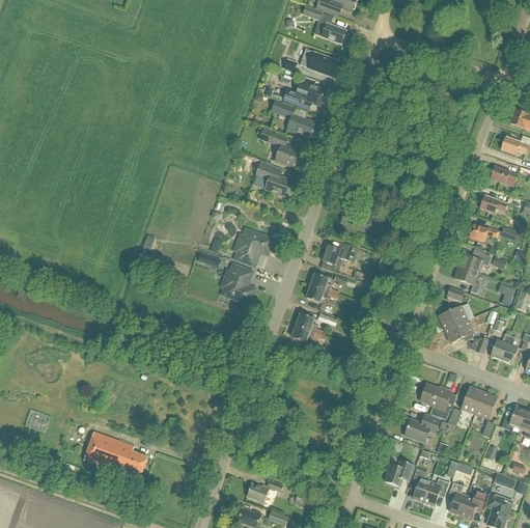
[(318,0),(316,7),(338,16),(341,8),(351,11),(354,4),(356,4),(356,3),(356,2),(356,0),(318,0)]
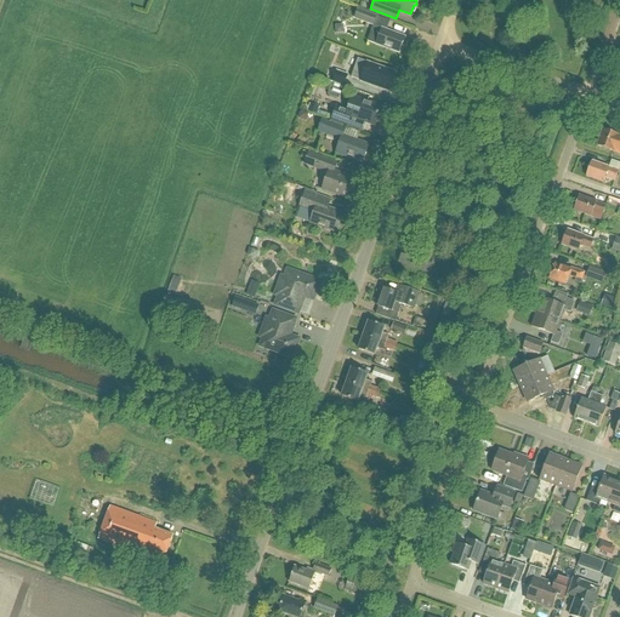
[(357,6),(353,16),(373,23),(376,13),(357,6)]
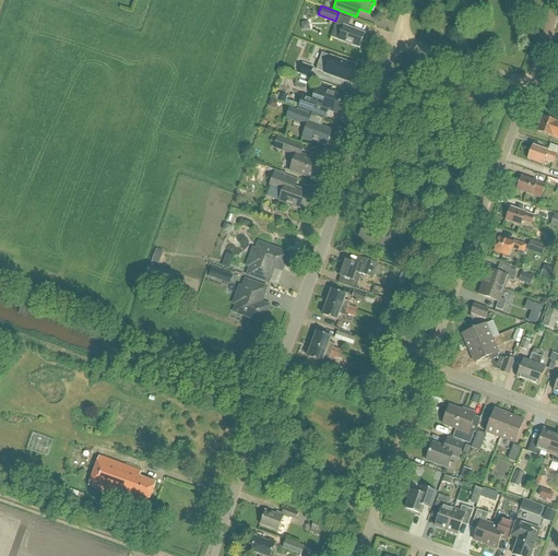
[(358,45),(364,31),(343,23),(337,37),(358,45)]
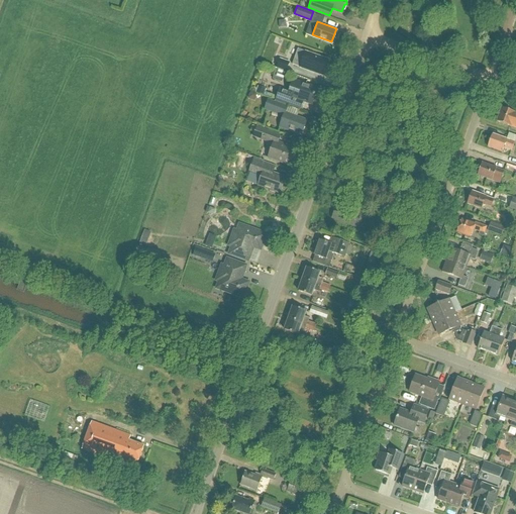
[(321,74),(327,58),(305,49),(299,66),(321,74)]
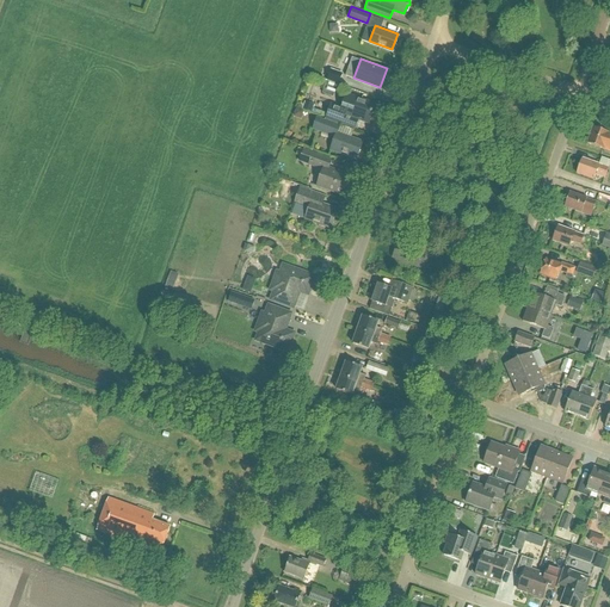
[(322,66),(319,76),(340,84),(344,73),(322,66)]
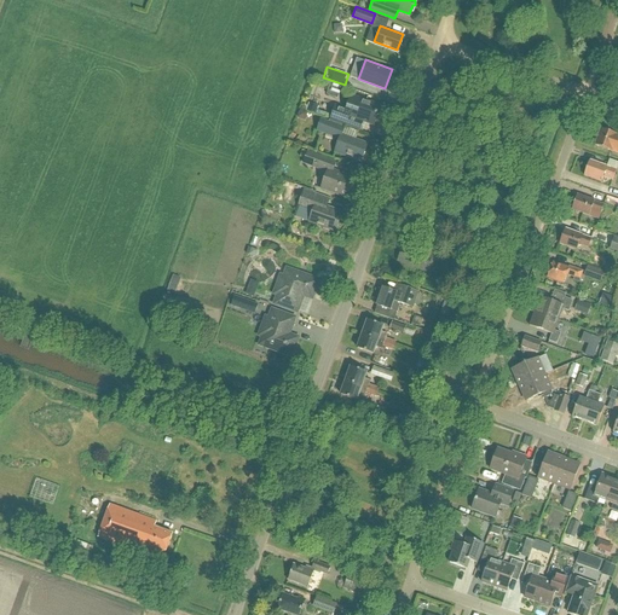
[(340,91),(342,85),(328,79),(325,87),(328,88),(327,92),(334,96),(335,90),(340,91)]
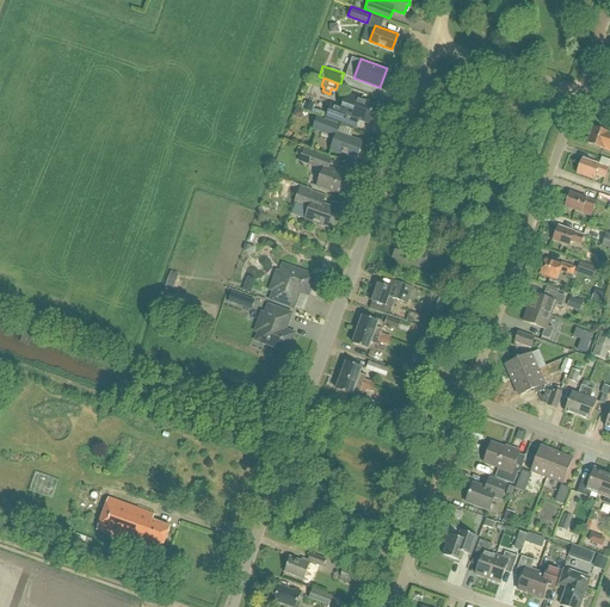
[(324,116),(340,122),(355,127),(357,118),(368,122),(374,101),(369,100),(371,95),(357,91),(356,95),(346,92),(342,105),(330,100),(324,116)]
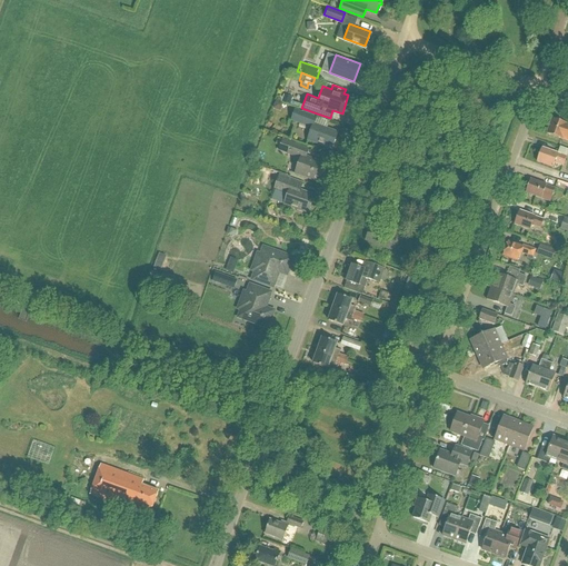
[(289,103),(292,96),(282,92),(280,100),(282,101),(289,103)]
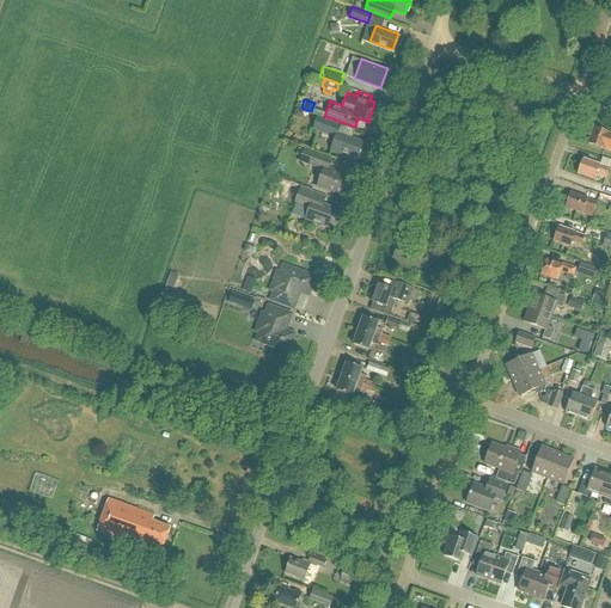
[(341,122),(324,116),(324,117),(316,115),(311,127),(334,135),(330,148),(355,158),(362,140),(338,130),(341,122)]
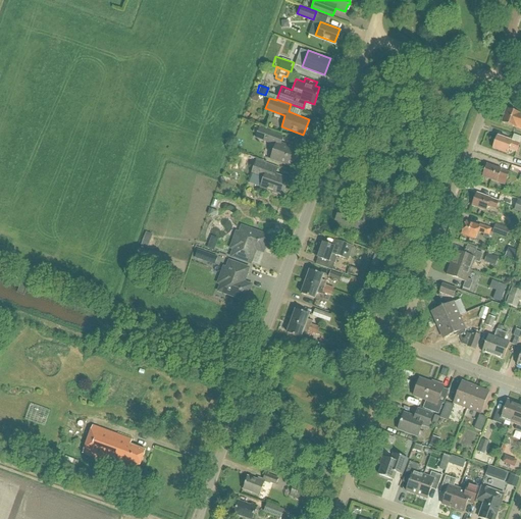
[(520,126),(520,112),(519,112),(520,111),(506,106),(501,120),(515,125),(520,126)]
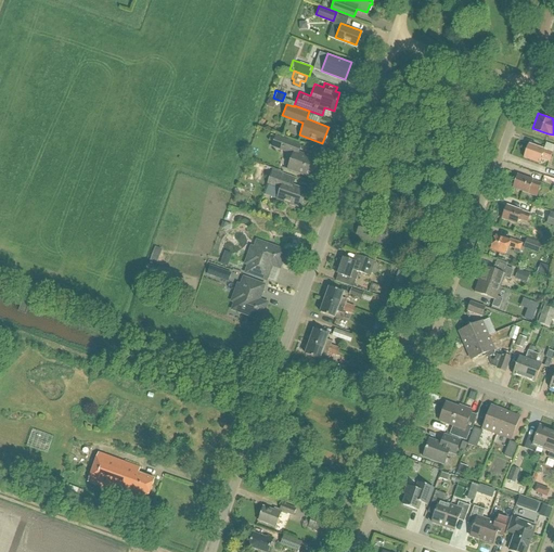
[(311,176),(317,158),(301,153),(303,152),(298,150),(300,143),(275,133),(273,141),(271,144),(293,152),(287,167),(311,176)]
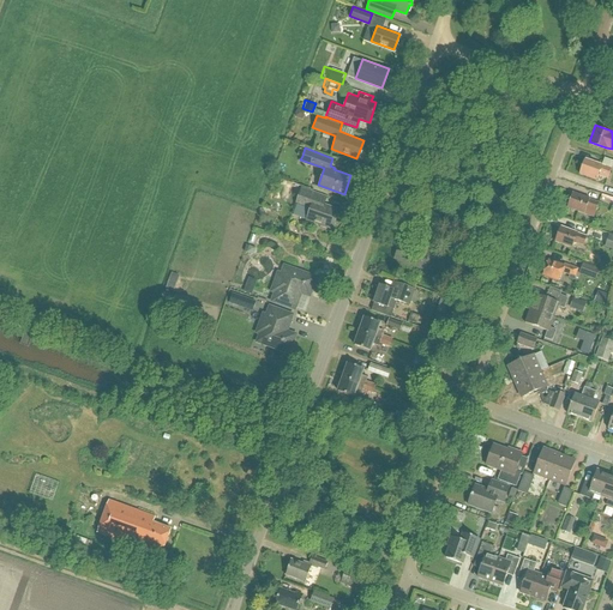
[(607,175),(611,167),(601,163),(583,157),(578,171),(596,177),(598,171),(607,175)]
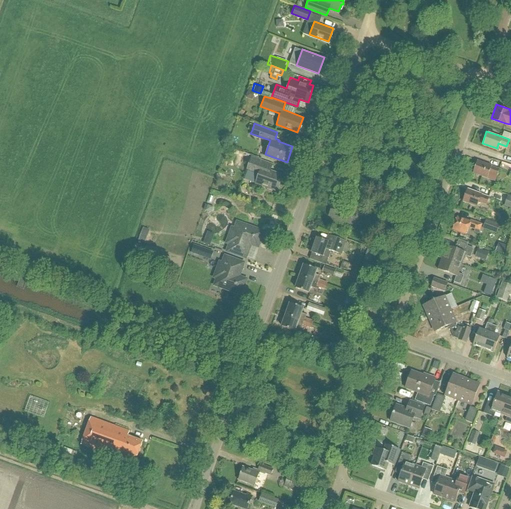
[(277,189),(282,174),(269,169),(271,163),(251,155),(246,167),(253,170),(250,179),(255,181),(277,189)]
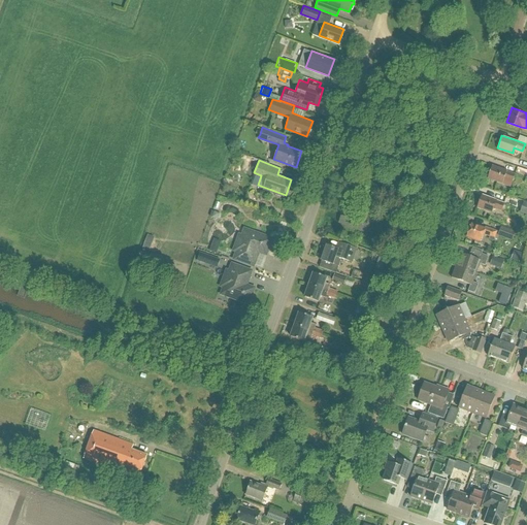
[(509,185),(512,179),(514,172),(506,169),(491,164),(487,176),(509,185)]
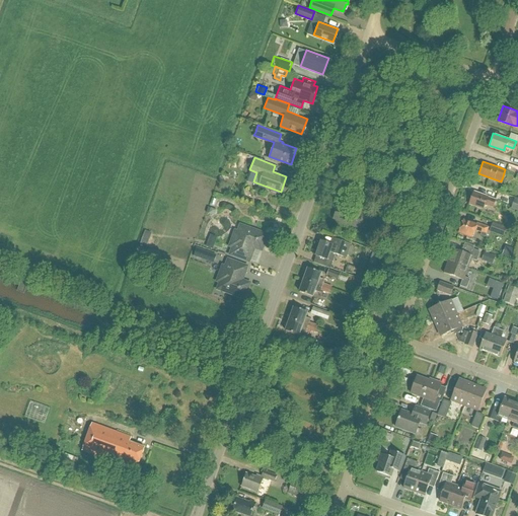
[(493,206),(495,199),(487,196),(488,196),(472,190),(468,202),(483,208),(485,203),(493,206)]
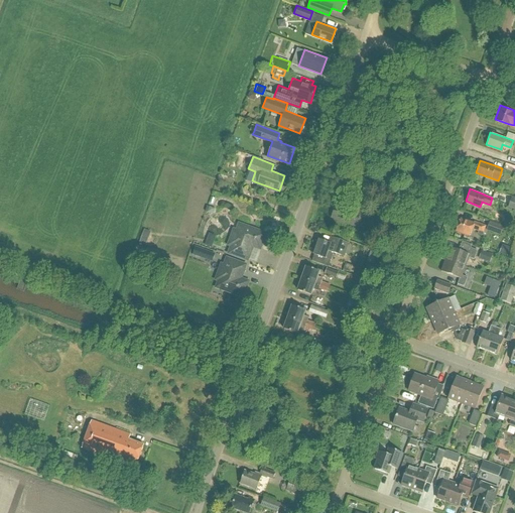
[(356,224),(364,200),(360,199),(356,209),(336,202),(331,216),(356,224)]
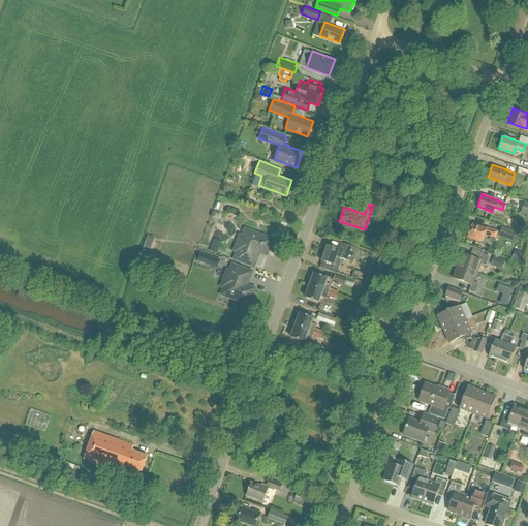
[(485,227),(471,222),(467,235),(480,240),(484,233),(490,235),(489,237),(494,239),(497,229),(486,225),(485,227)]
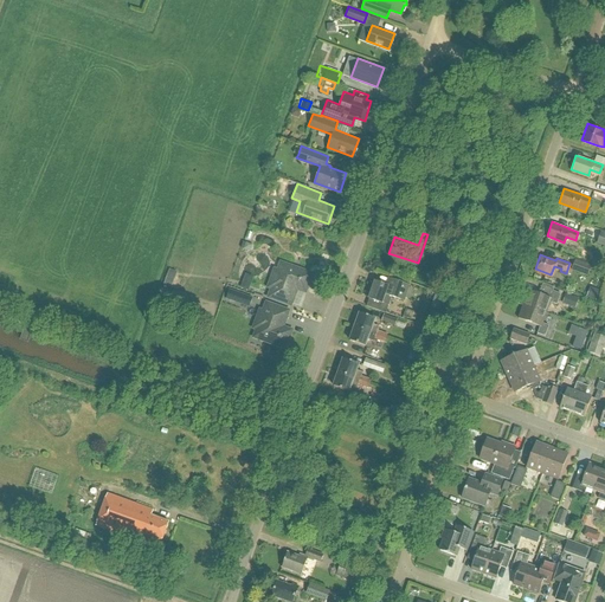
[(586,274),(590,264),(573,258),(570,267),(586,274)]
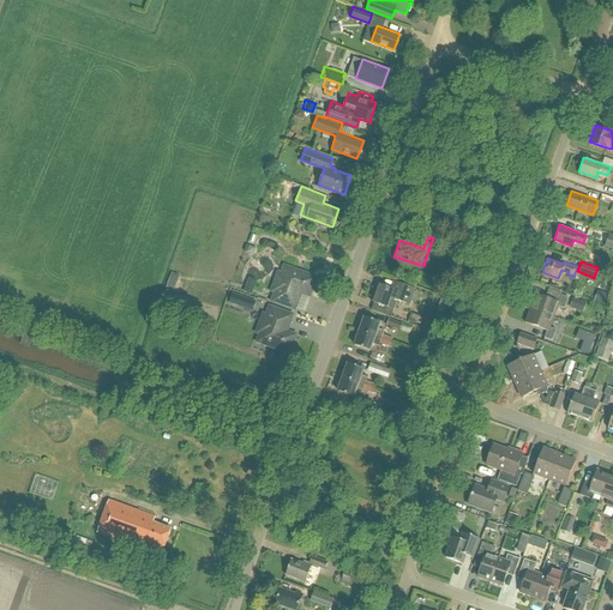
[(314,276),(294,269),(283,264),(280,272),(278,271),(272,289),(275,290),(272,299),(294,306),(299,291),(301,290),(308,293),(314,276)]
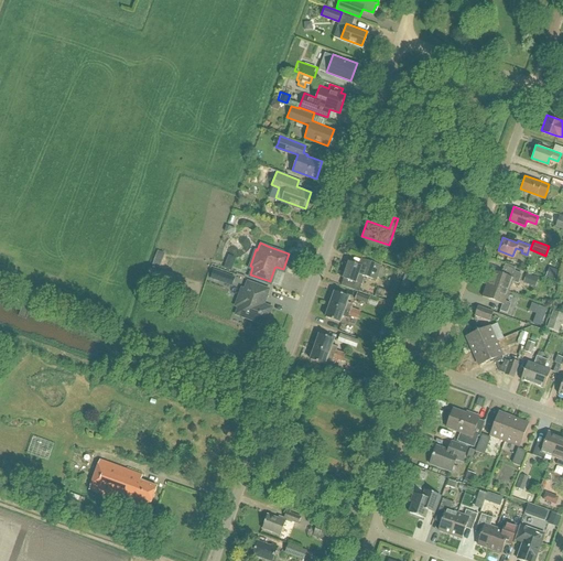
[(155,254),(151,262),(159,266),(162,256),(155,254)]
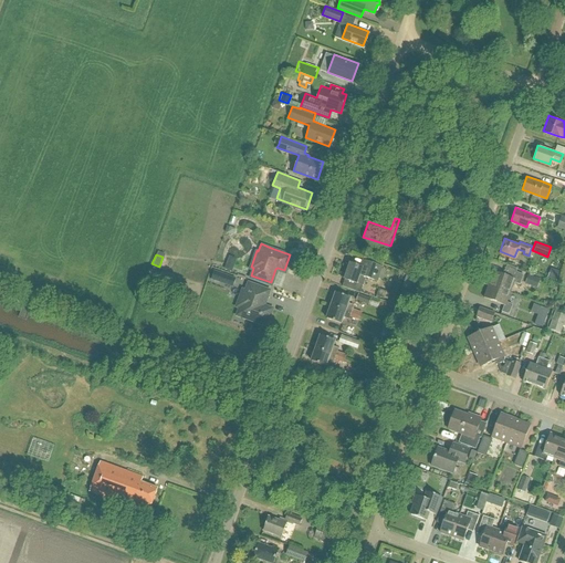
[(344,278),(363,283),(365,274),(377,279),(382,266),(363,259),(361,266),(349,261),(344,278)]
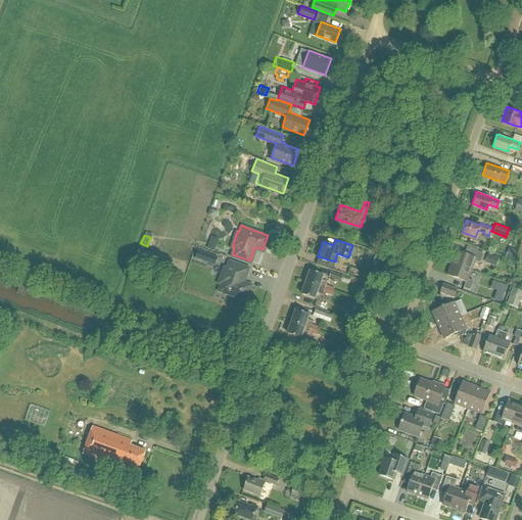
[(451,261),(471,269),(474,260),(479,261),(483,251),(476,249),(477,246),(468,243),(465,251),(456,248),(451,261)]
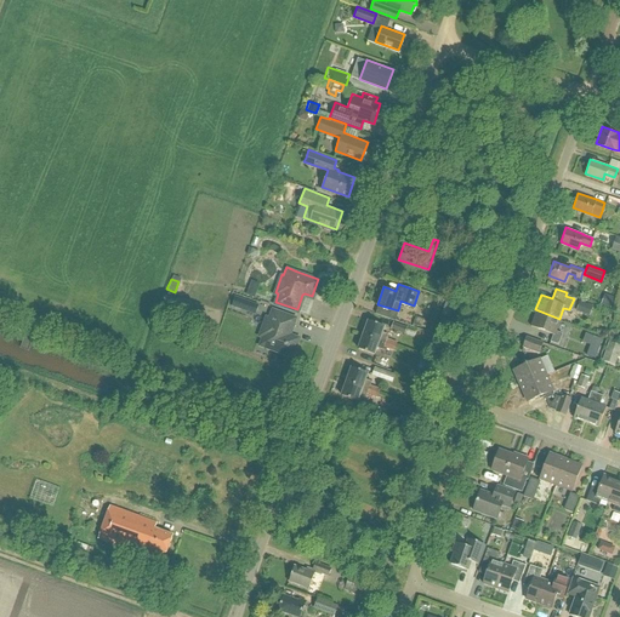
[(604,291),(599,302),(609,306),(613,295),(604,291)]
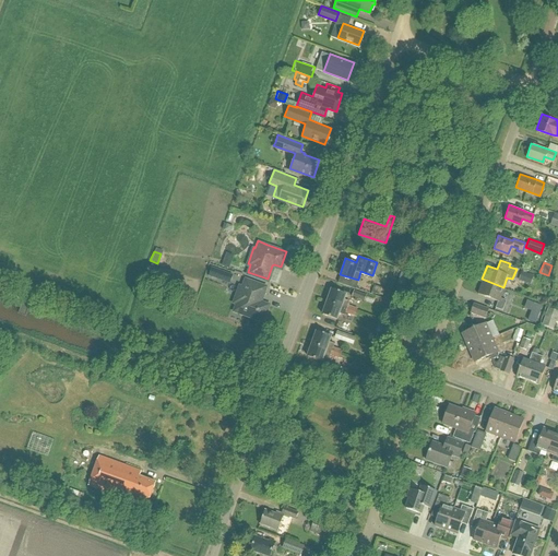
[(233,272),(211,264),(208,274),(229,282),(233,272)]
